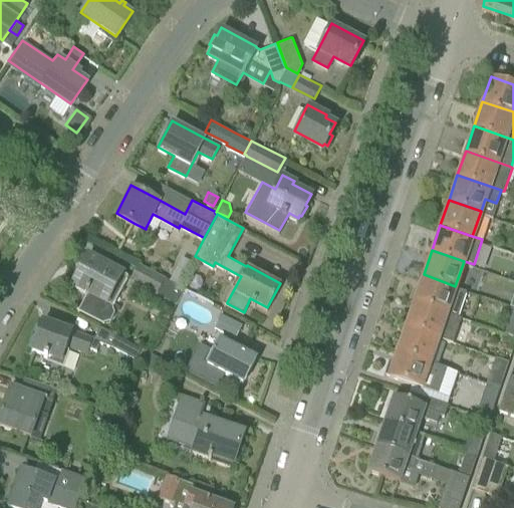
[(88,254),(72,283),(87,291),(78,308),(102,321),(110,318),(114,310),(111,302),(108,300),(115,287),(119,289),(120,287),(126,274),(88,254)]
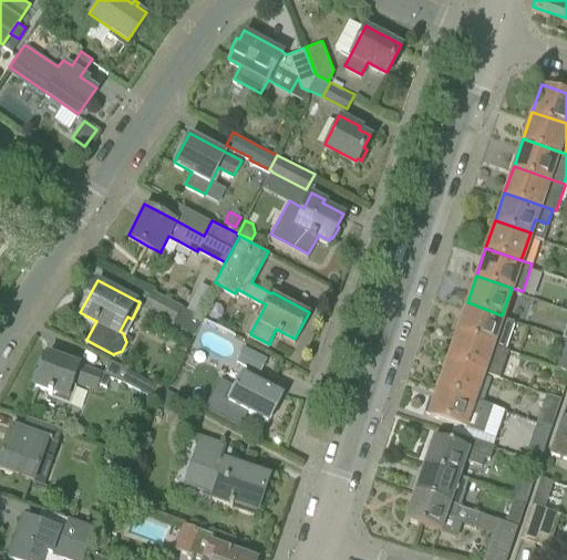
[(199,313),(213,288),(202,282),(188,307),(199,313)]
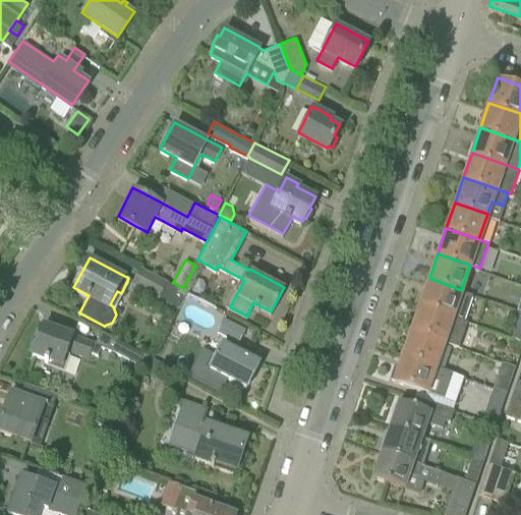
[(142,267),(134,281),(179,305),(187,290),(183,288),(173,282),(173,283),(142,267)]
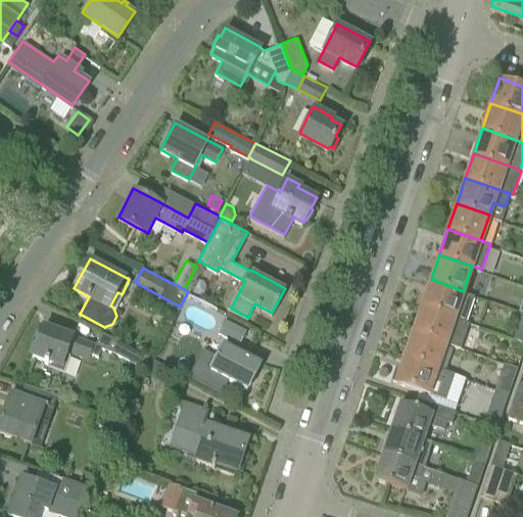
[(474,295),(463,291),(431,279),(422,304),(455,316),(455,317),(466,320),(474,295)]
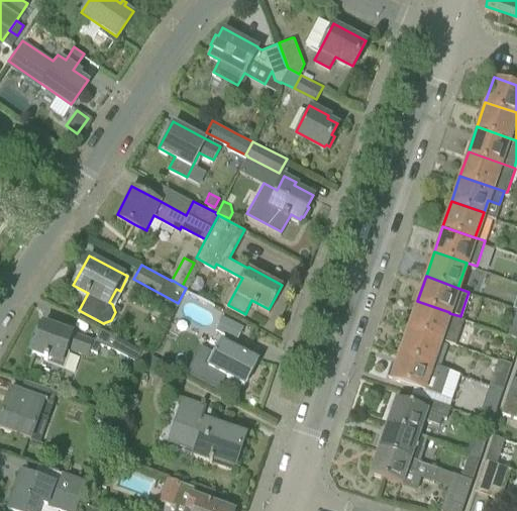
[(417,301),(409,326),(441,337),(455,342),(463,317),(460,316),(449,313),(449,312),(417,301)]
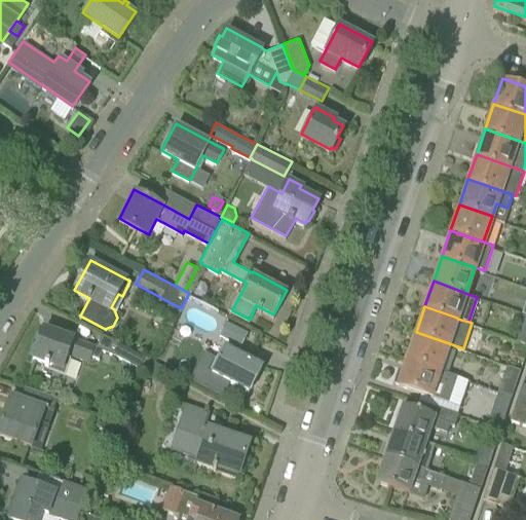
[(203,348),(189,376),(223,395),(230,380),(249,390),(262,364),(235,350),(239,343),(240,343),(247,331),(226,320),(219,332),(229,338),(226,345),(225,344),(219,357),(203,348)]
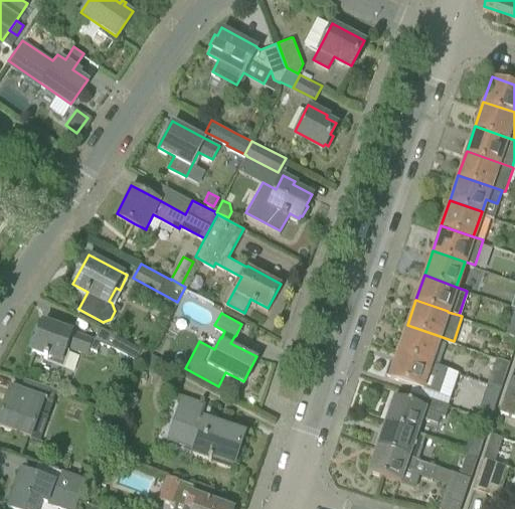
[(42,319),(31,348),(48,354),(61,359),(65,348),(66,345),(87,352),(89,347),(97,350),(101,340),(114,345),(136,358),(142,347),(100,325),(94,338),(91,338),(92,337),(42,319)]
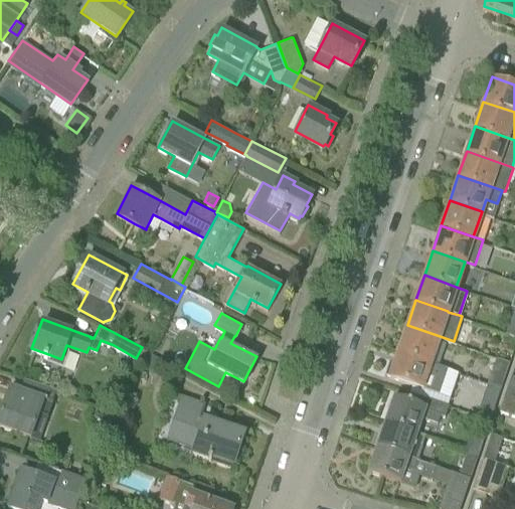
[(398,349),(432,360),(440,336),(407,325),(398,349)]
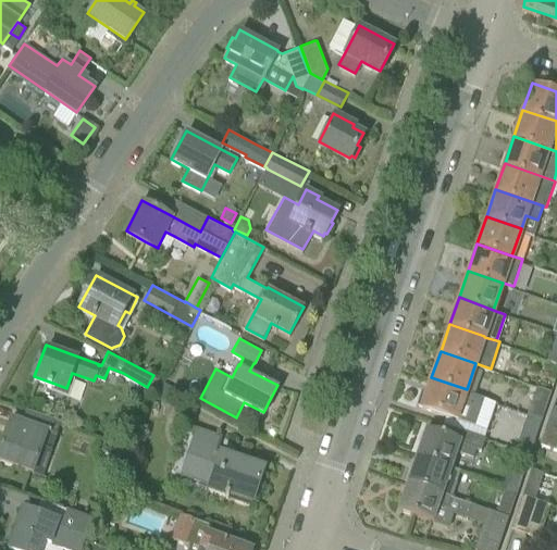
[(147,387),(170,399),(176,386),(153,375),(147,387)]
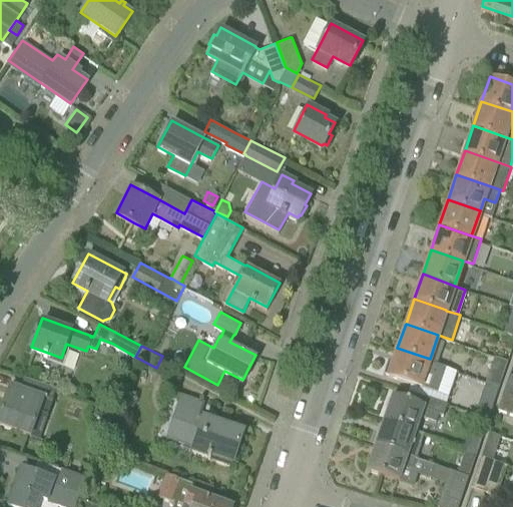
[(389,358),(384,372),(389,373),(389,374),(421,385),(437,390),(446,365),(430,359),(397,348),(394,360),(389,358)]
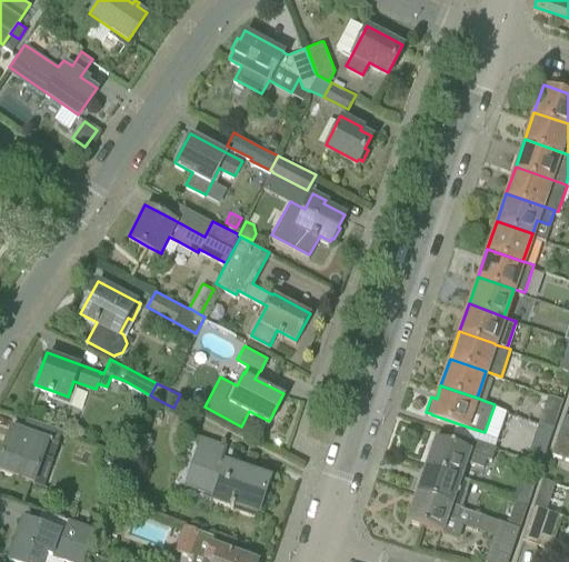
[(549,392),(543,410),(557,414),(563,398),(549,392)]
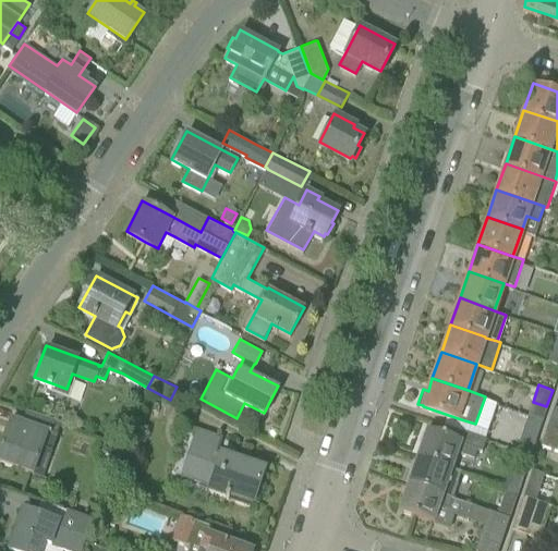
[(11,416),(0,447),(0,458),(33,472),(43,444),(52,449),(58,433),(57,433),(61,420),(26,408),(23,419),(11,416)]
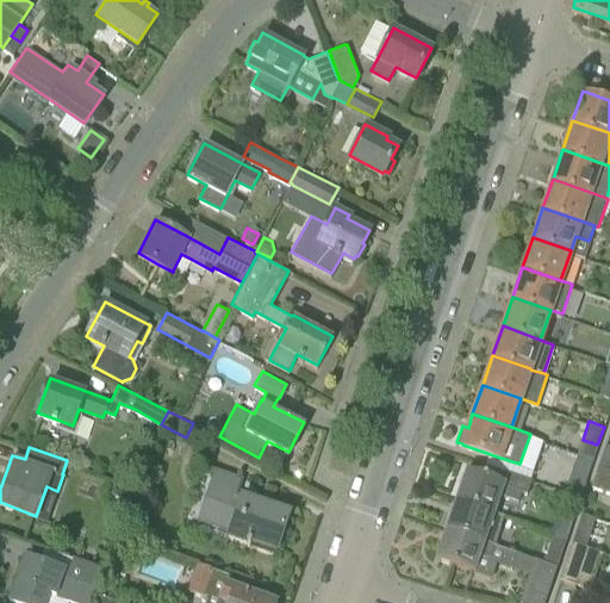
[(585,479),(593,455),(579,449),(571,473),(585,479)]
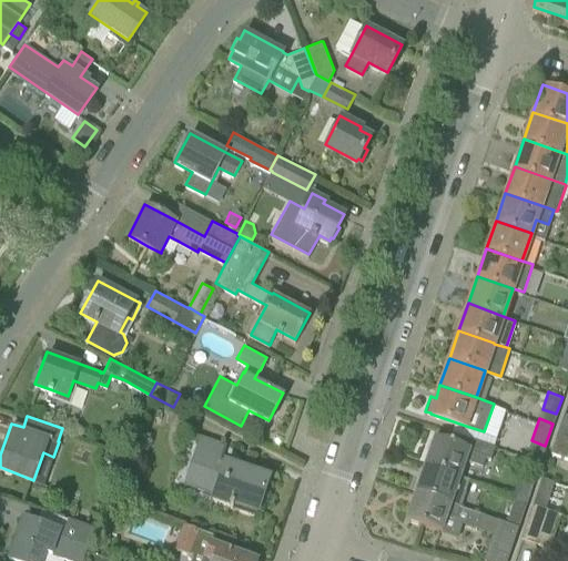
[(567,425),(560,424),(556,435),(567,438),(567,425)]
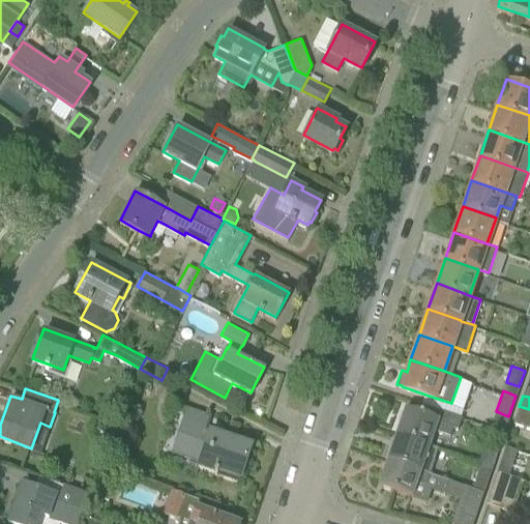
[(218,468),(240,475),(252,443),(205,428),(210,413),(187,406),(173,448),(200,459),(198,464),(217,471),(218,468)]
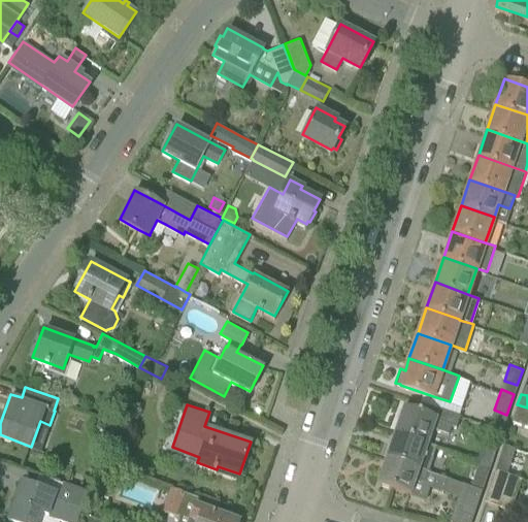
[(404,404),(395,429),(429,441),(434,427),(447,431),(449,432),(452,423),(456,425),(460,413),(459,413),(439,405),(436,416),(404,404)]
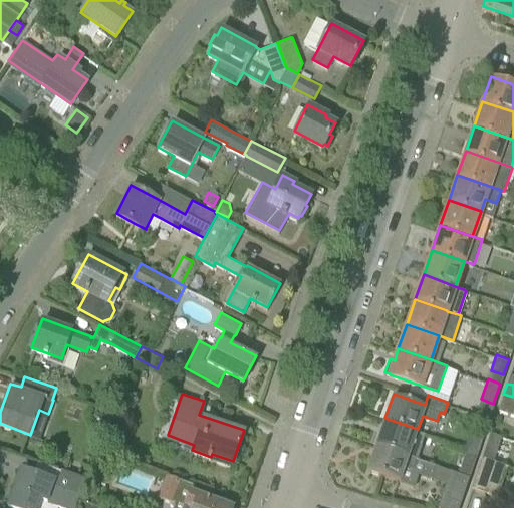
[(513,413),(513,397),(503,394),(499,408),(513,413)]
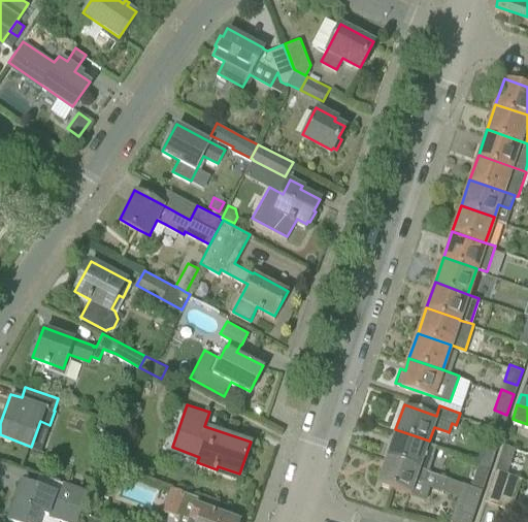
[(420,466),(428,469),(436,444),(429,442),(429,441),(395,429),(387,455),(420,466)]
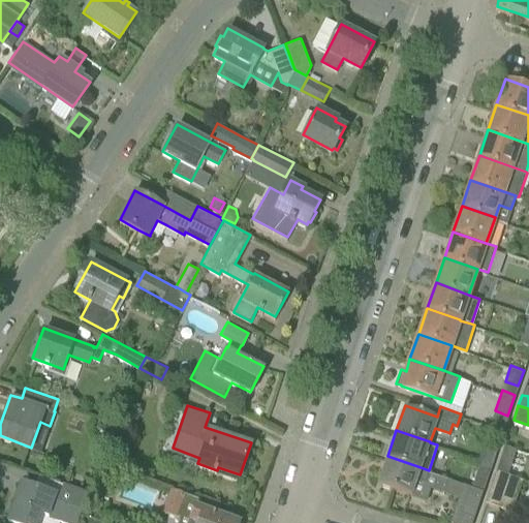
[(499,464),(504,466),(506,462),(511,464),(517,448),(506,443),(499,464)]
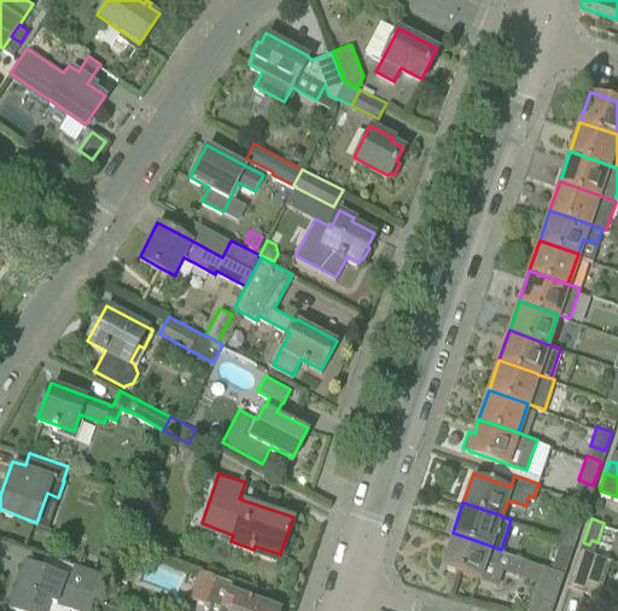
[(453,533),(442,563),(481,576),(499,582),(505,568),(518,572),(523,557),(501,550),(491,546),(453,533)]
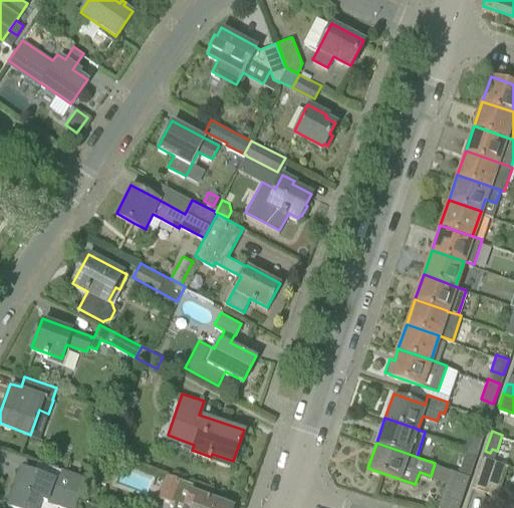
[(467,447),(461,462),(472,466),(478,451),(467,447)]
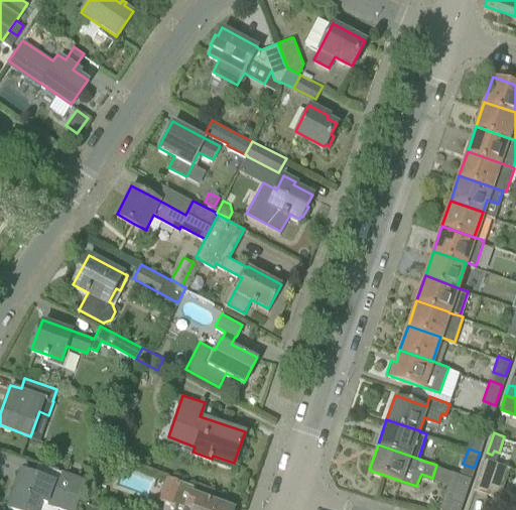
[(487,492),(497,461),(485,457),(474,487),(487,492)]
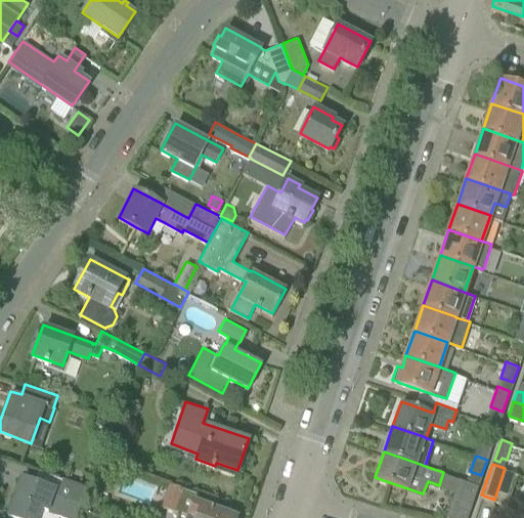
[(505,468),(494,500),(508,504),(518,473),(505,468)]
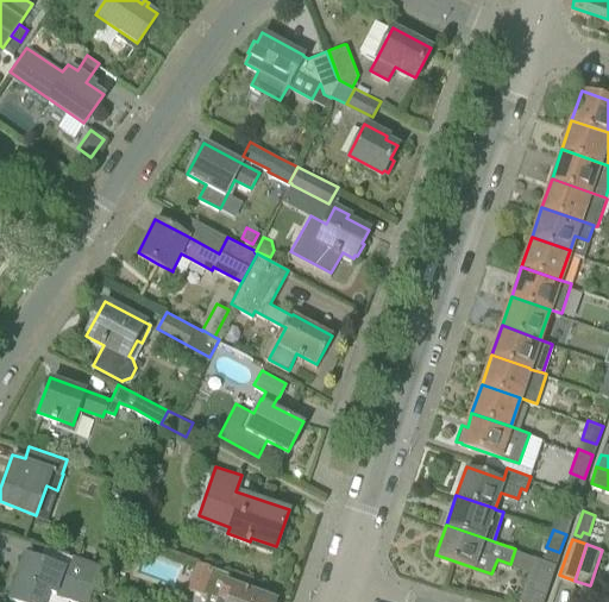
[(25,553),(10,599),(19,601),(43,601),(48,590),(57,594),(69,599),(80,601),(88,601),(93,589),(93,588),(101,565),(70,555),(67,568),(41,559),(25,553)]
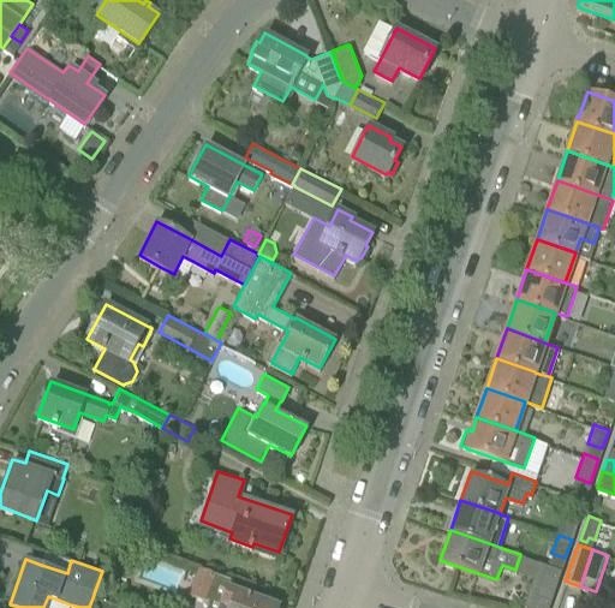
[(535,607),(548,607),(562,568),(548,564),(539,561),(533,576),(524,604),(535,607)]
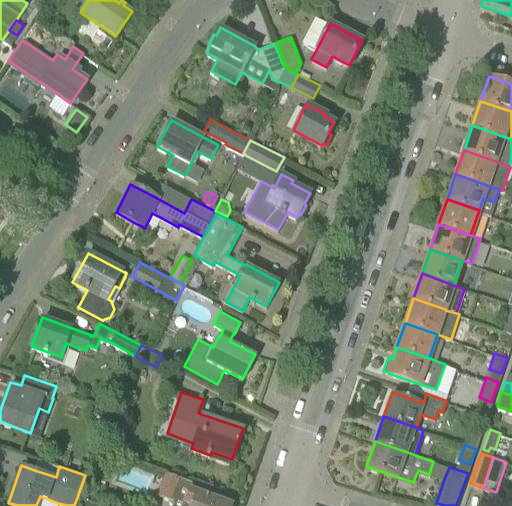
[(166,470),(157,493),(173,499),(170,505),(229,505),(231,504),(191,489),(194,481),(166,470)]
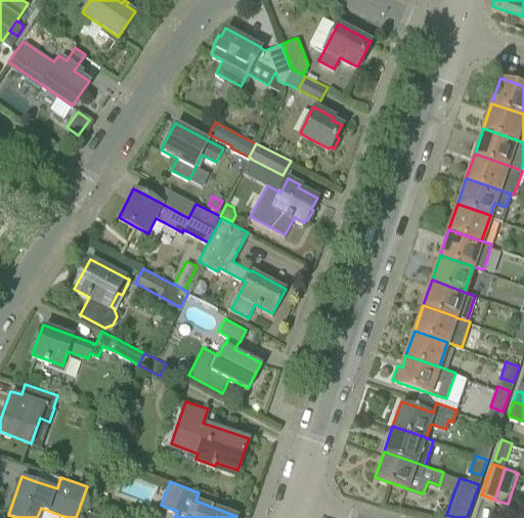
[(80,507),(76,517),(103,517),(104,516),(80,507)]
